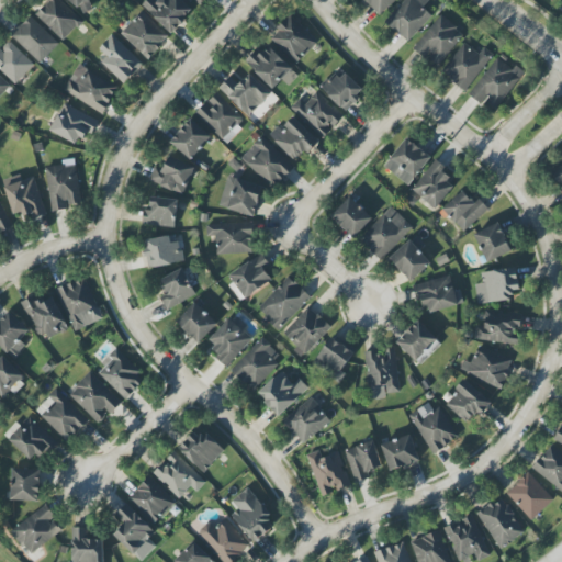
[(64,42),(82,22),(59,0),(48,0),(35,14),(64,42)]
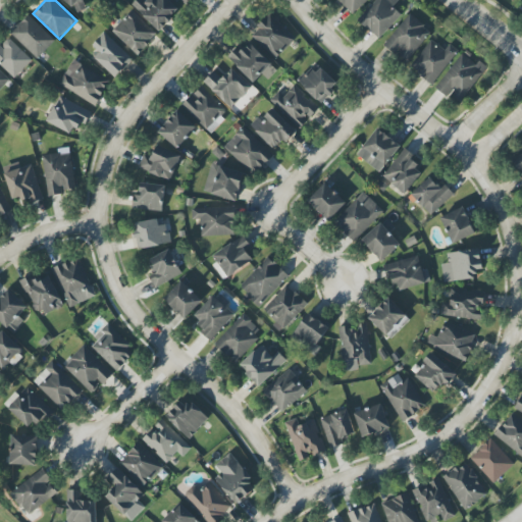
[(64,0),(79,14),(88,5),(82,0),(64,0)]
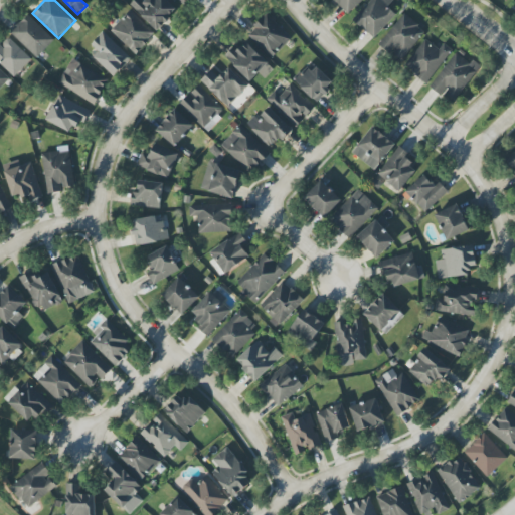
[(141,0),(135,0),(131,4),(156,31),(177,11),(165,0),(144,0),(143,1),(141,0)]
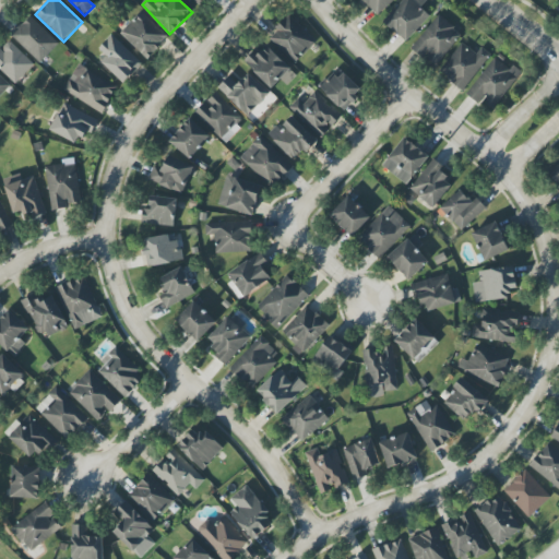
[(188,0),(197,9),(204,0),(188,0)]
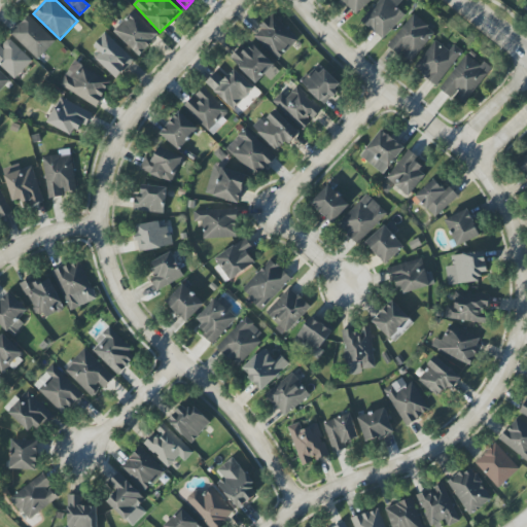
[(342,0),(356,15),(372,0),(342,0)]
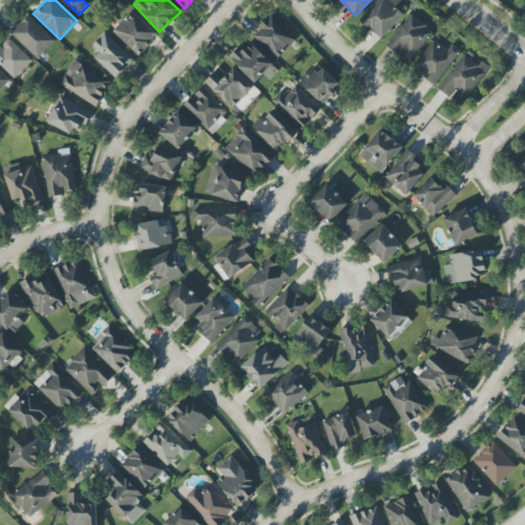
[(378,0),(359,18),(379,40),(405,16),(396,6),(402,0),(401,0),(378,0)]
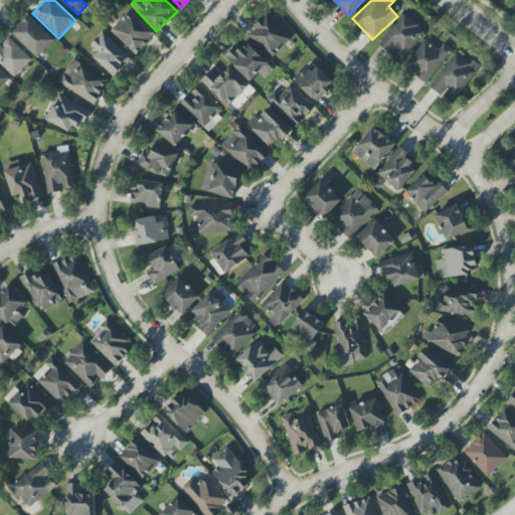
[(155,34),(130,11),(111,31),(136,54),(155,34)]
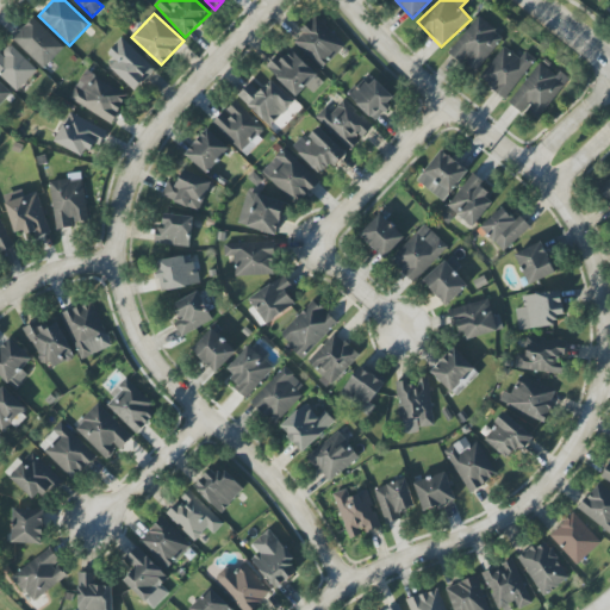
[(293,42),(322,69),(346,45),(316,17),(293,42)]
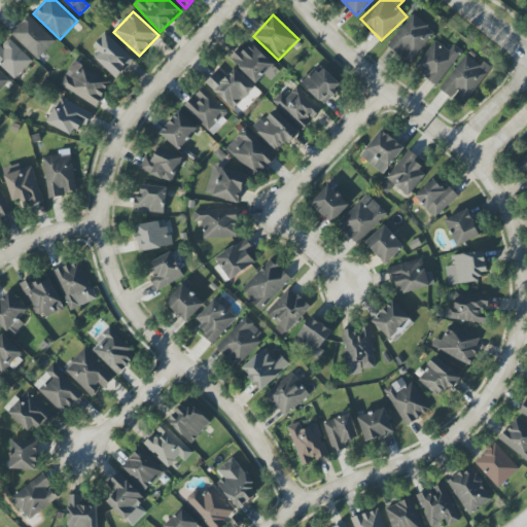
[(412,62),(435,32),(414,14),(387,45),(398,55),(400,53),(412,62)]
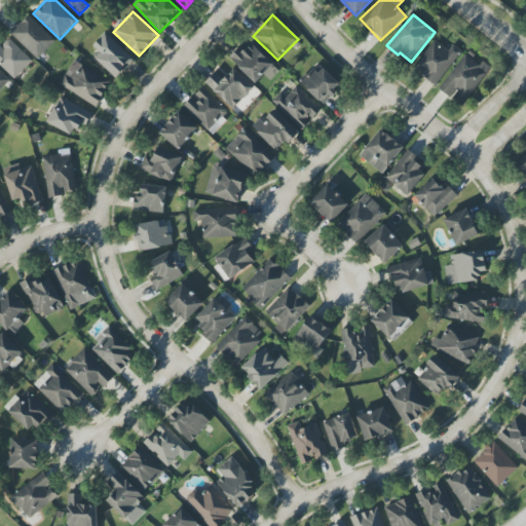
[(55,41),(28,15),(10,34),(38,60),(55,41)]
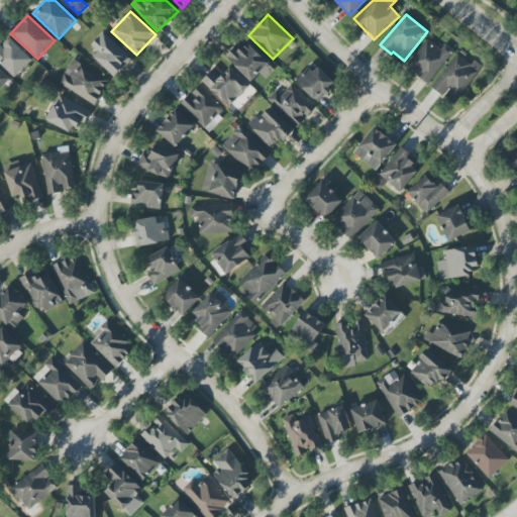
[(98,52),(93,58),(114,77),(131,59),(103,32),(91,45),(98,52)]
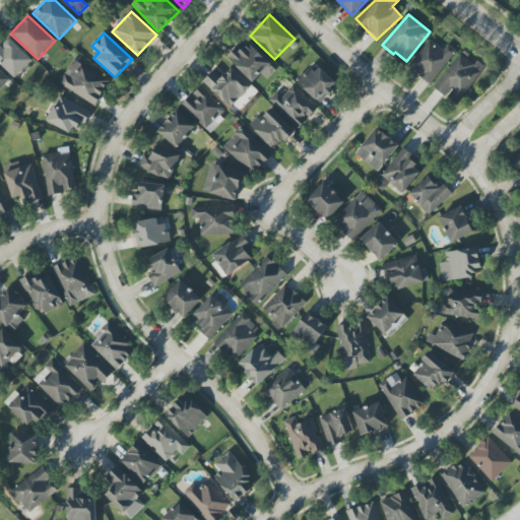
[(31,60),(8,38),(0,46),(0,64),(14,78),(31,60)]
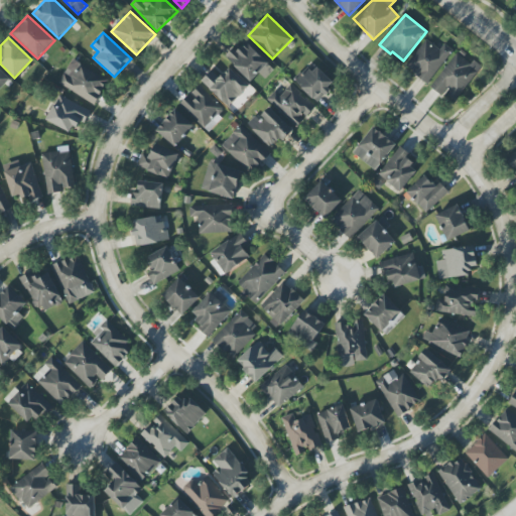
[(440,49),(426,39),(405,67),(427,84),(454,50),(444,43),(440,49)]
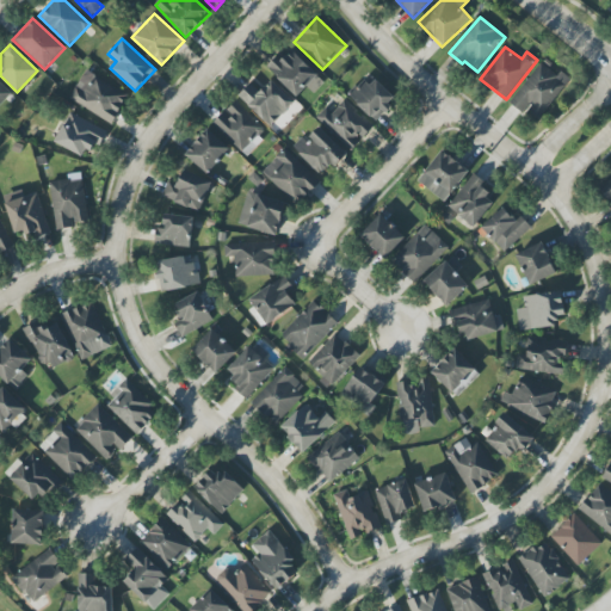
[(266,66),(295,98),(319,76),(294,50),(283,60),(278,55),(266,66)]
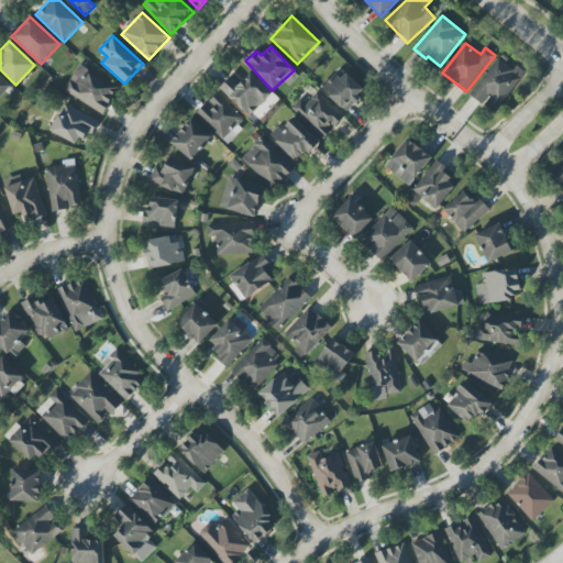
[(470,96),(483,105),(486,101),(497,110),(525,75),(500,56),(470,96)]
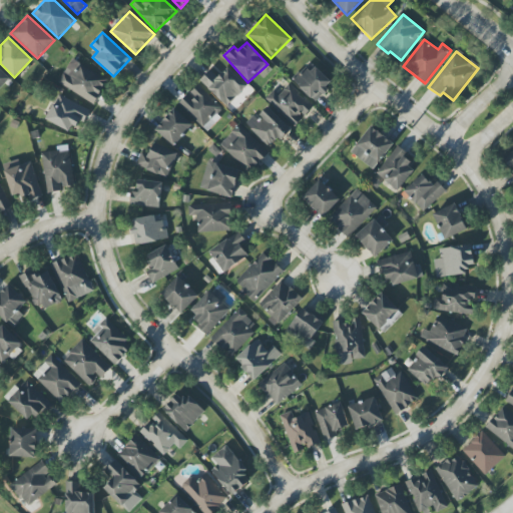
[(108,80),(72,59),(58,83),(93,104),(108,80)]
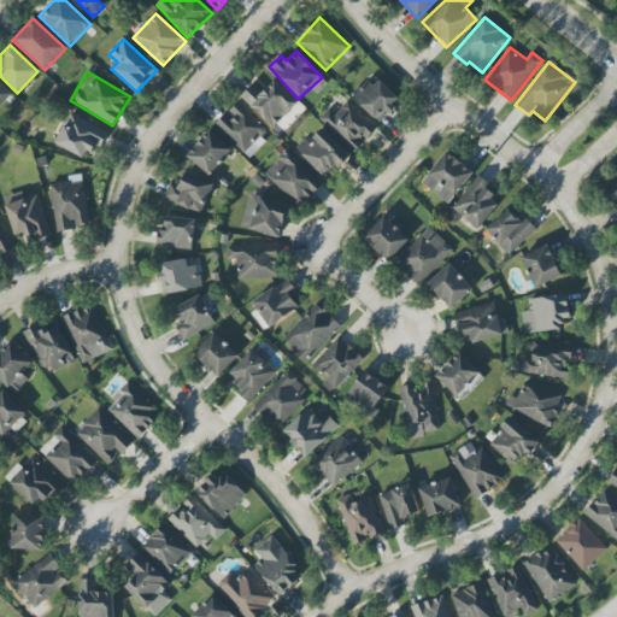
[(378,123),(400,101),(376,76),(354,97),(378,123)]
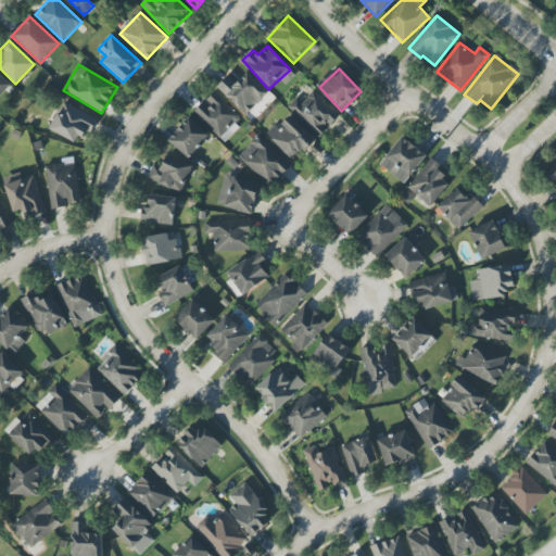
[(217,87),(244,116),(268,95),(248,73),(237,84),(229,75),(217,87)]
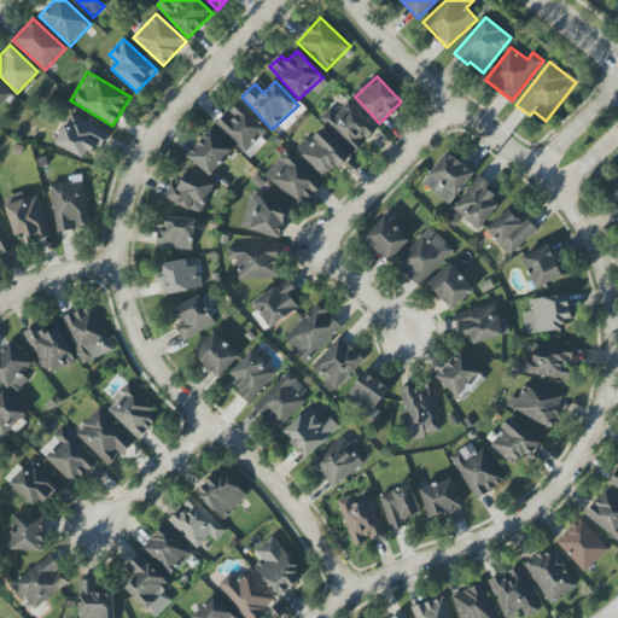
[(0,86),(0,108),(11,97),(0,86)]
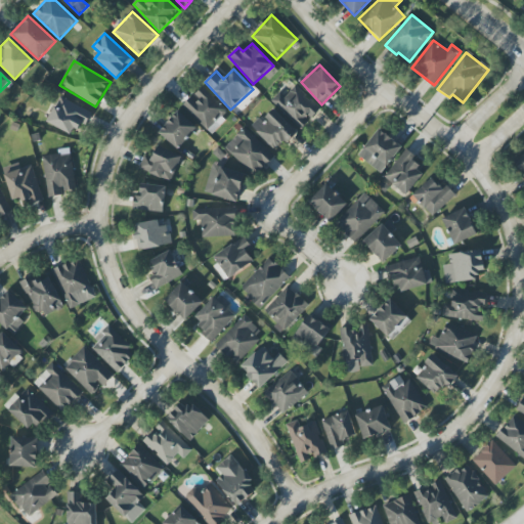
[(320,111),(296,85),(285,96),(279,92),(271,100),(301,130),(320,111)]
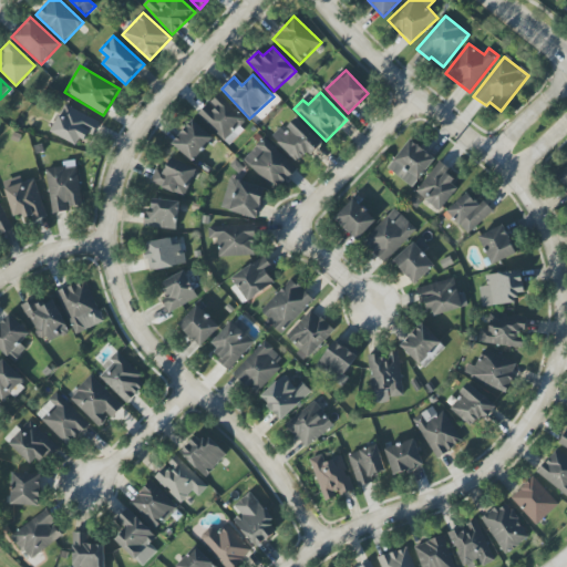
[(197,115),(226,142),(247,121),(218,93),(197,115)]
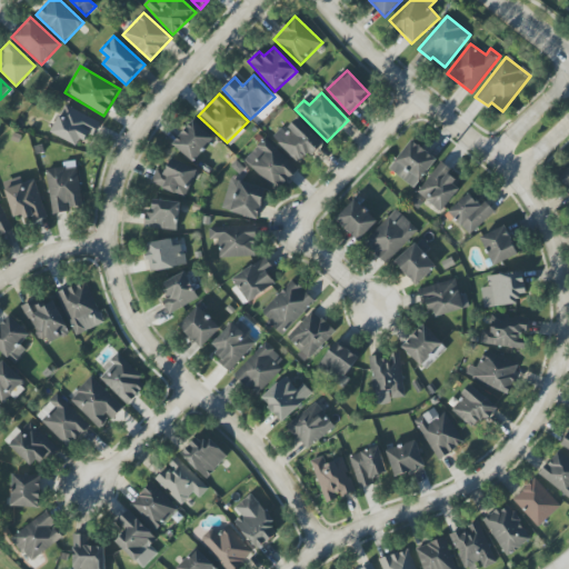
[(51,132),(80,147),(87,132),(93,136),(100,122),(65,105),(51,132)]
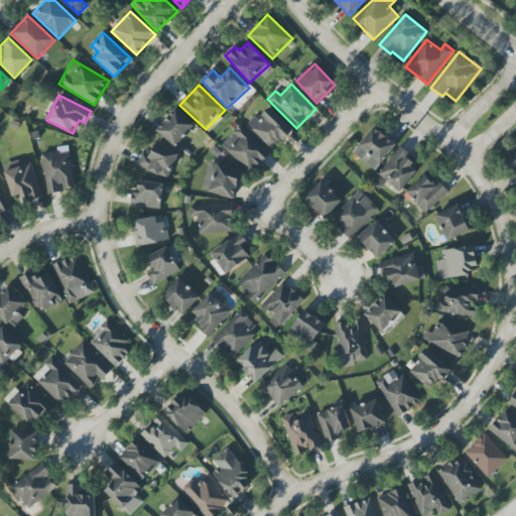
[(248,126),(273,149),(291,128),(267,106),(248,126)]
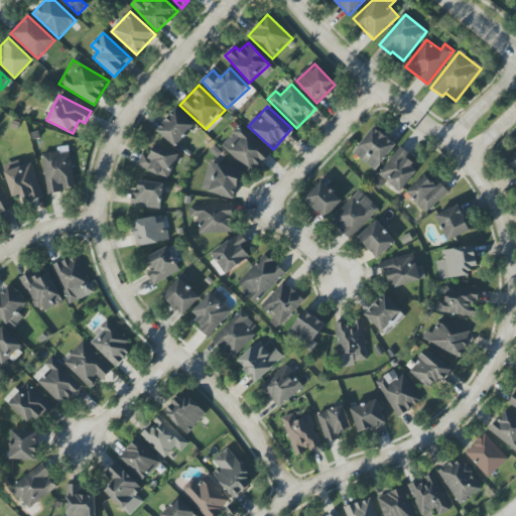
[(175,147),(195,126),(175,109),(156,130),(175,147)]
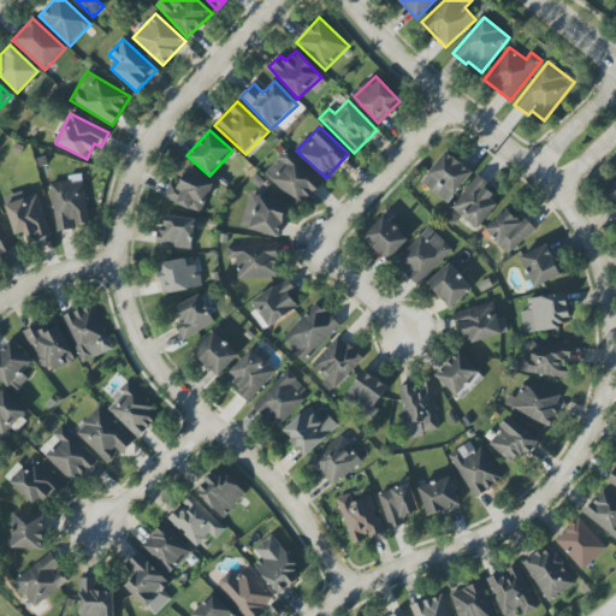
[(324,183),(286,149),(265,173),(301,208),(324,183)]
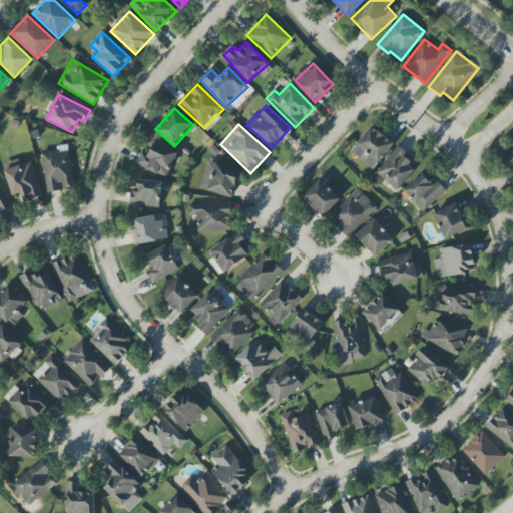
[(353,155),(377,169),(393,140),(369,126),(353,155)]
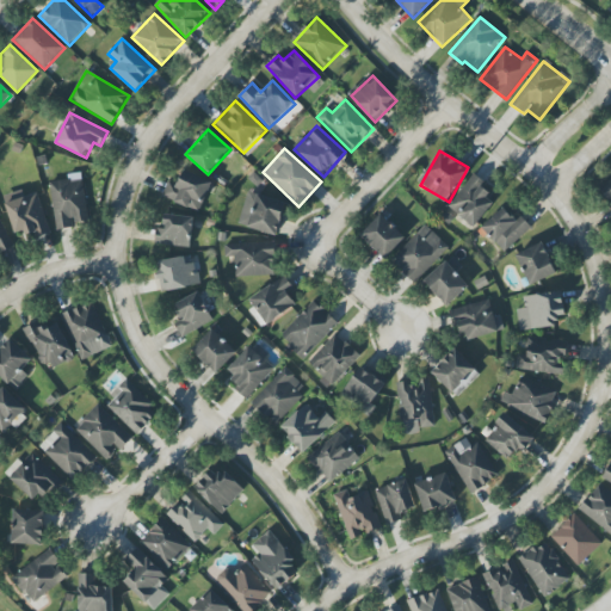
[(168,181),(161,197),(199,213),(213,181),(184,171),(178,185),(168,181)]
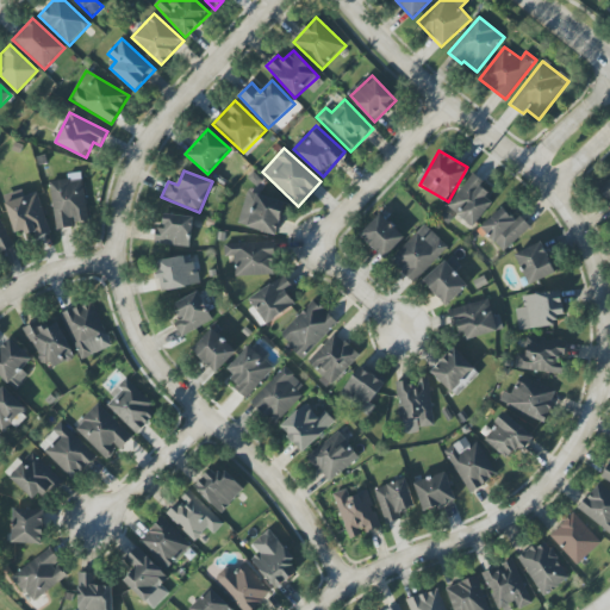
[(448,209),(475,226),(492,201),(484,195),(490,186),(472,173),(448,209)]
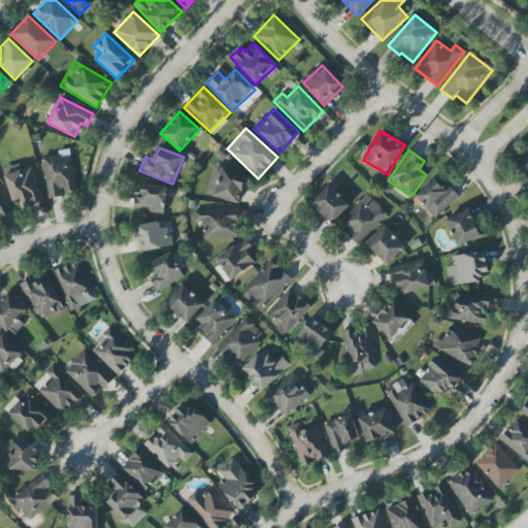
[(43,159),(48,198),(77,194),(71,154),(43,159)]
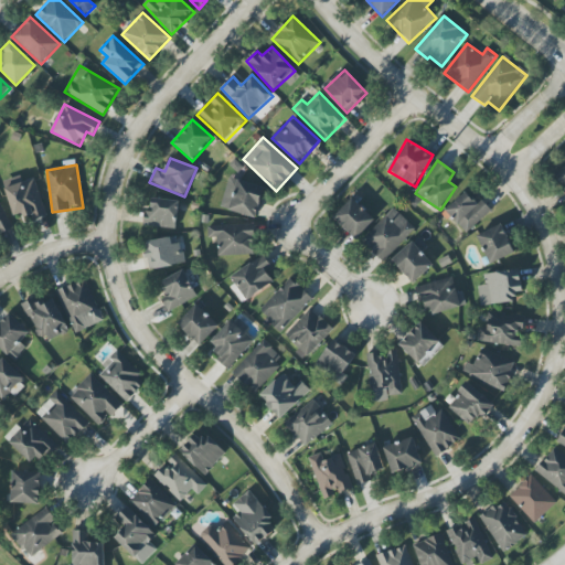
[(564,190),(564,167),(555,173),(564,190)]
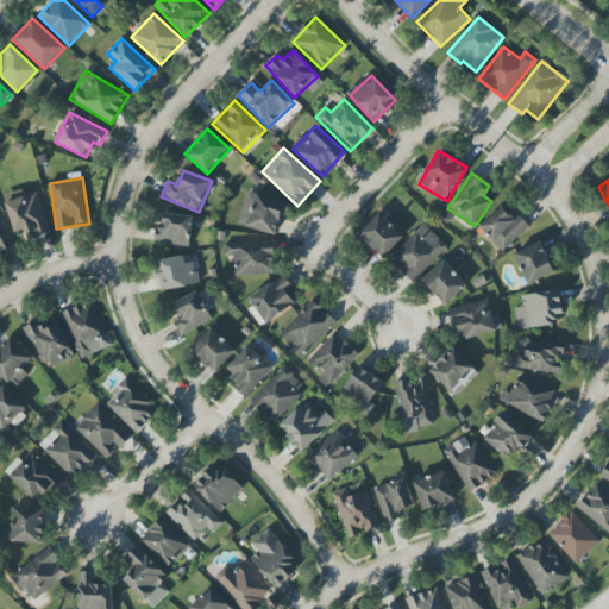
[(5,203),(16,233),(24,230),(27,238),(50,230),(37,192),(5,203)]
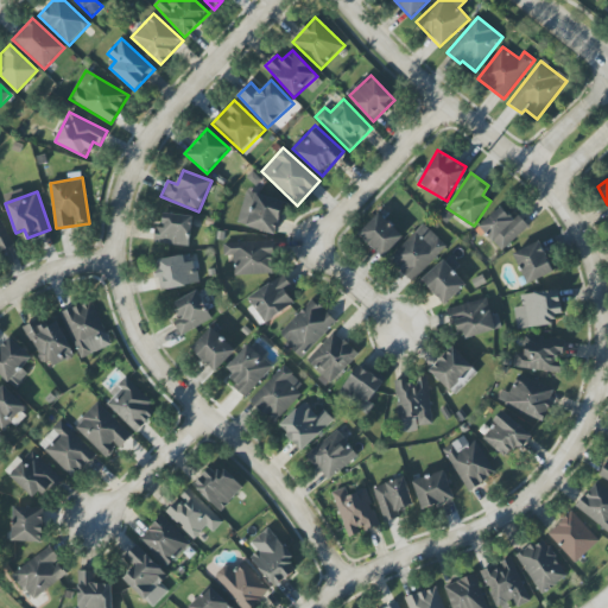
[(276,234),(284,201),(246,191),(238,225),(276,234)]
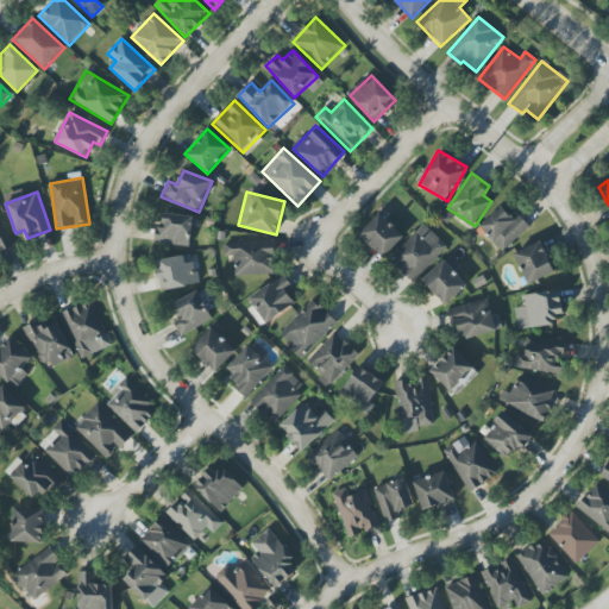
[(481,230),(504,251),(531,224),(516,211),(510,217),(501,207),(481,230)]
